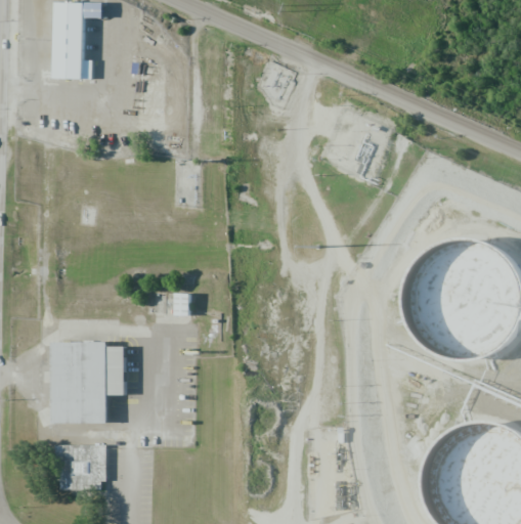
[(58,84),(60,9),(89,9),(87,85),(58,84)]
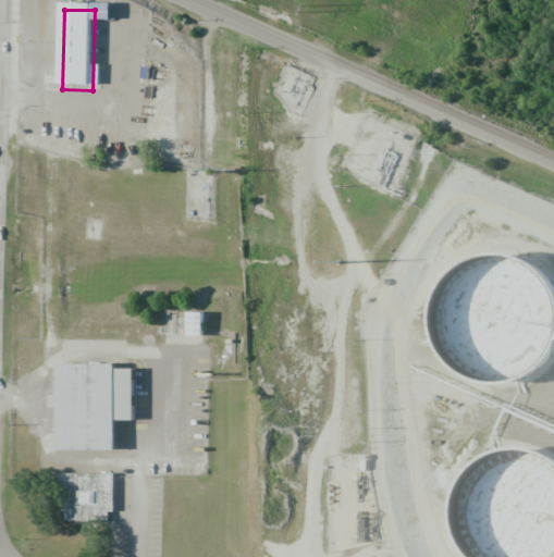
[(468,373),(458,361),(451,348),(447,333),(448,319),(453,304),(460,291),(471,281),(484,273),(499,269),(514,268),(528,271),(542,279),(553,288),(553,289),(553,366),(550,371),(538,380),(525,386),(509,388),(494,386),(480,382),(468,373)]
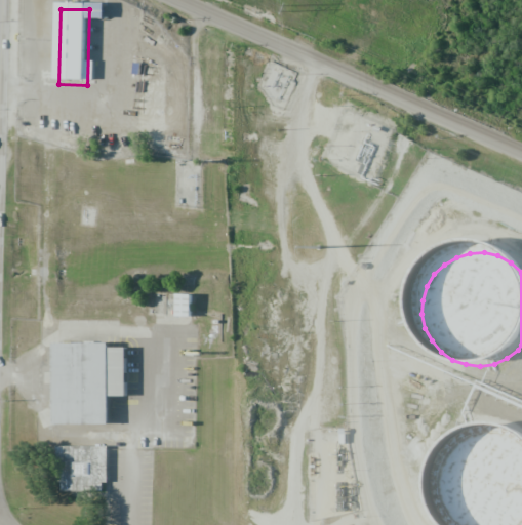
[(188,316),(189,294),(174,293),(173,316),(188,316)]
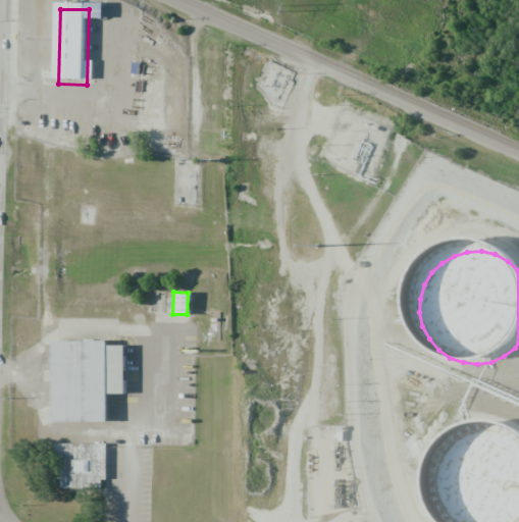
[(123,346),(106,345),(106,341),(51,341),(50,421),(105,421),(106,394),(122,394),(123,346)]
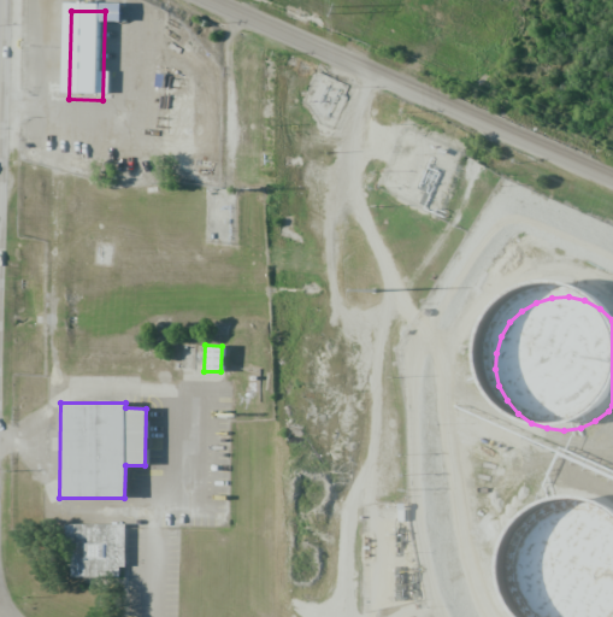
[(528,616),(524,612),(517,598),(513,581),(513,565),(518,548),(526,534),(538,523),(553,515),(569,510),(585,509),(602,512),(612,518),(612,616),(528,616)]
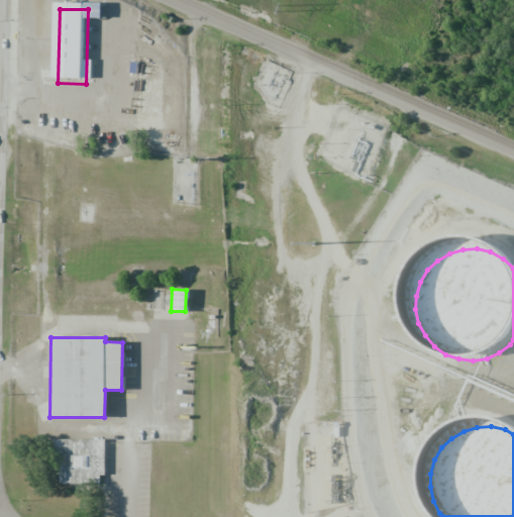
[(103,439),(55,439),(54,483),(98,484),(98,475),(102,475),(103,439)]
